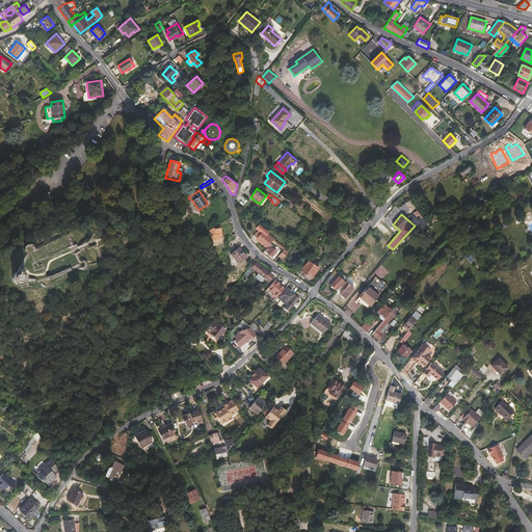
[(267,247),(272,241),(267,236),(266,236),(268,233),(259,225),(257,229),(259,230),(254,236),(260,241),(267,247)]
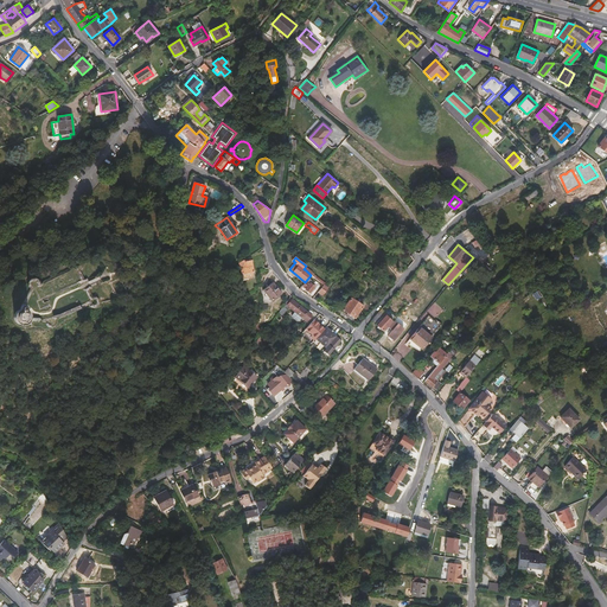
[(77,270),(82,270),(83,269),(84,267),(85,264),(84,263),(84,262),(82,260),(77,259),(75,260),(72,262),(72,266),(76,268),(77,270)]
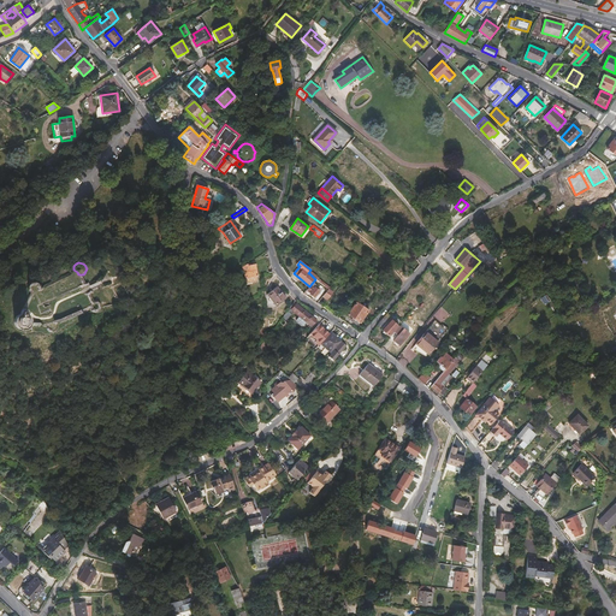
[(247,264),(242,267),(243,273),(244,272),(246,278),(244,278),(246,284),(258,280),(256,276),(254,264),(248,266),(247,264)]
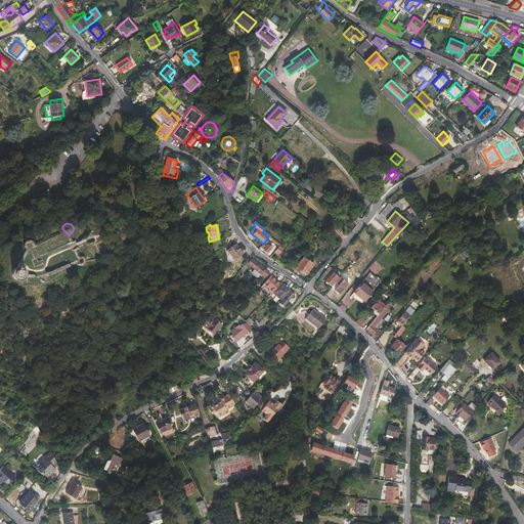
[(304,243),(306,245),(314,236),(311,234),(304,243)]
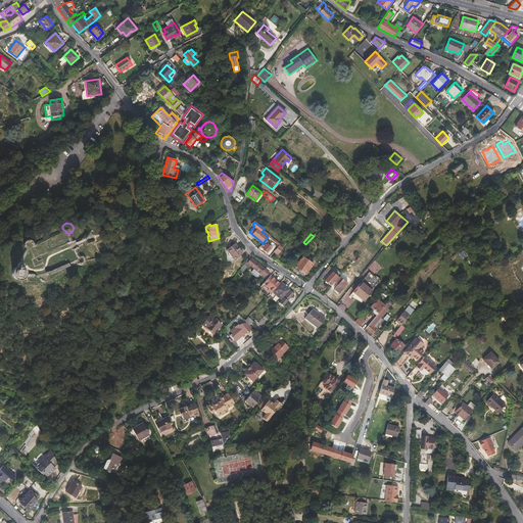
[(272,237),(271,239),(279,245),(281,244),(272,237)]
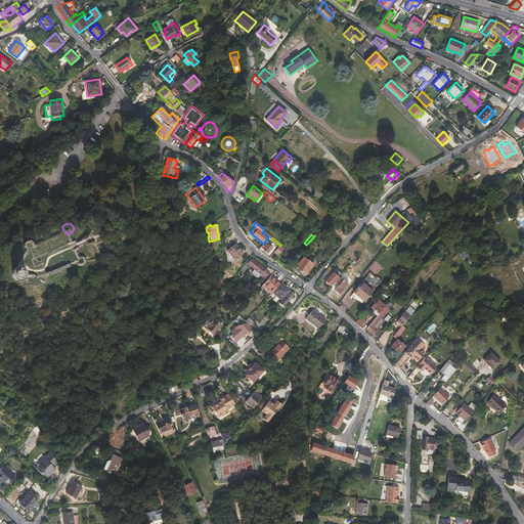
[(36,246),(35,243),(34,241),(32,238),(30,238),(27,238),(25,241),(24,243),(25,246),(26,248),(30,250),(31,249),(32,248),(36,246)]
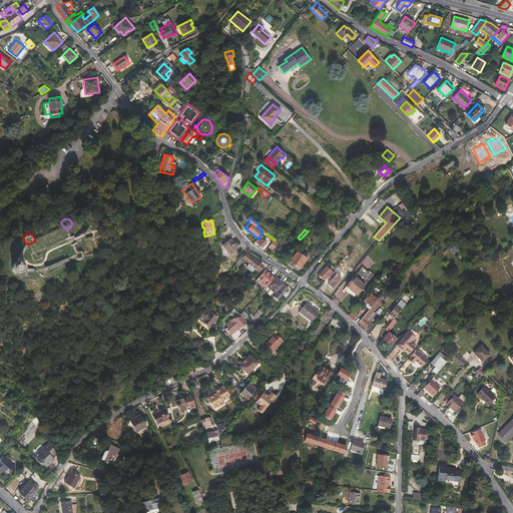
[(261,235),(255,241),(259,243),(258,244),(262,247),(267,242),(263,239),(264,237),(261,235)]
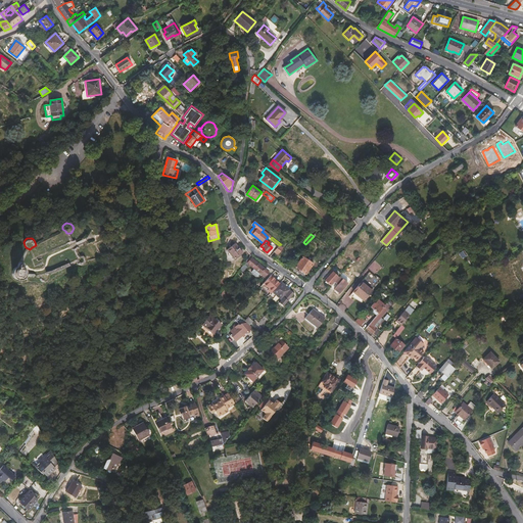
[(235,243),(227,249),(235,259),(243,253),(235,243)]
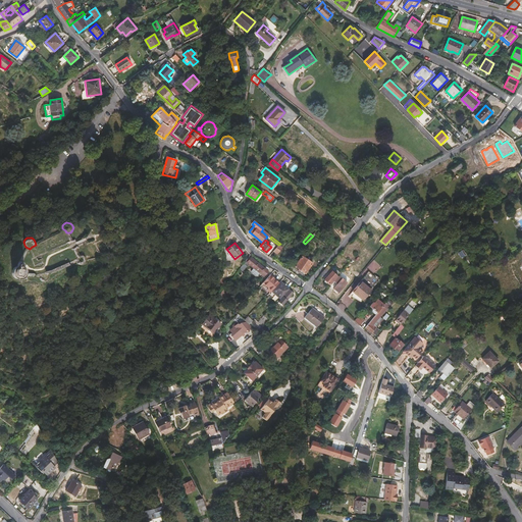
[(273,251),(277,254),(282,248),(278,245),(273,251)]
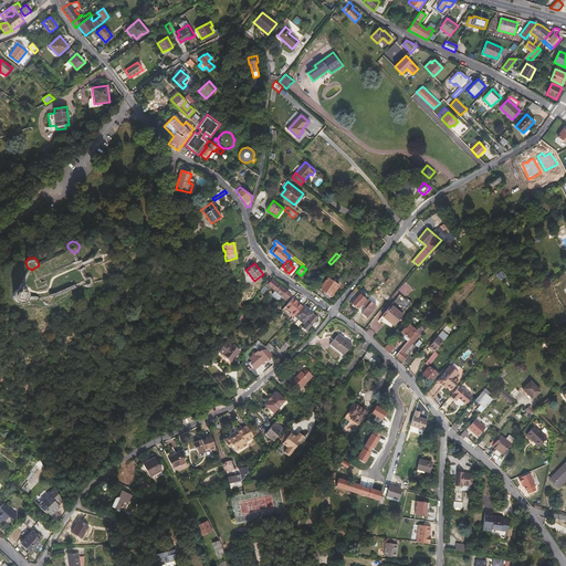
[(88,276),(86,276),(83,279),(82,281),(83,284),(83,285),(85,286),(87,287),(92,285),(93,283),(93,282),(93,281),(93,280),(92,279),(91,276),(88,276)]
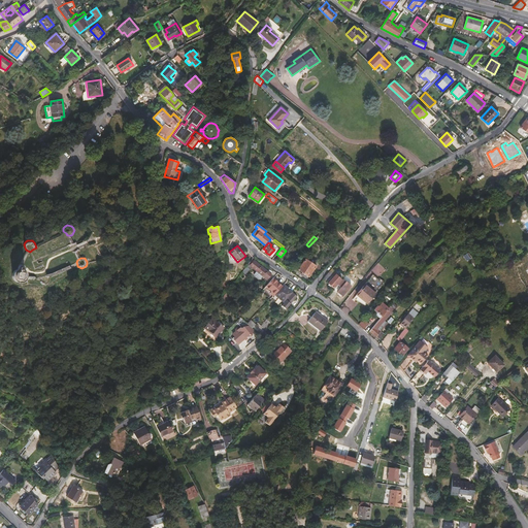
[(271,274),(253,259),(249,264),(243,271),(246,273),(250,269),(249,269),(251,265),(257,270),(256,271),(260,274),(263,276),(267,281),(271,274)]
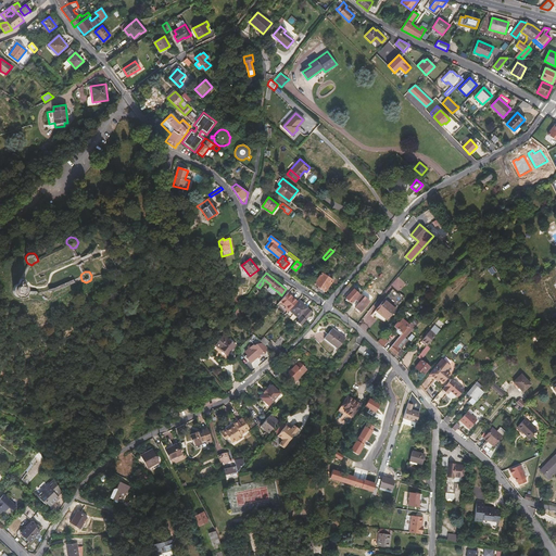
[(320,288),(325,291),(332,280),(331,279),(326,276),(321,273),(314,283),(318,287),(320,288)]
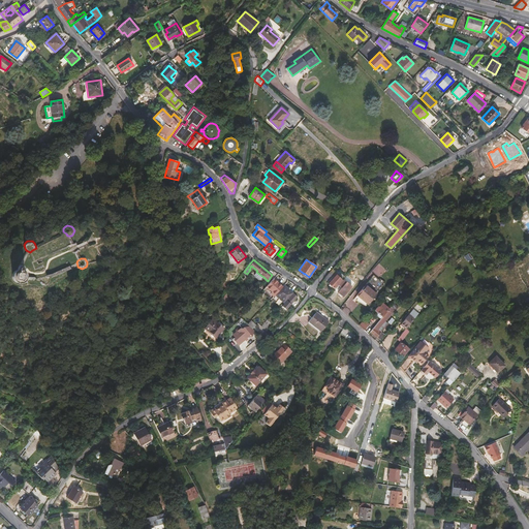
[(415,266),(417,269),(424,263),(419,259),(417,261),(418,262),(415,266)]
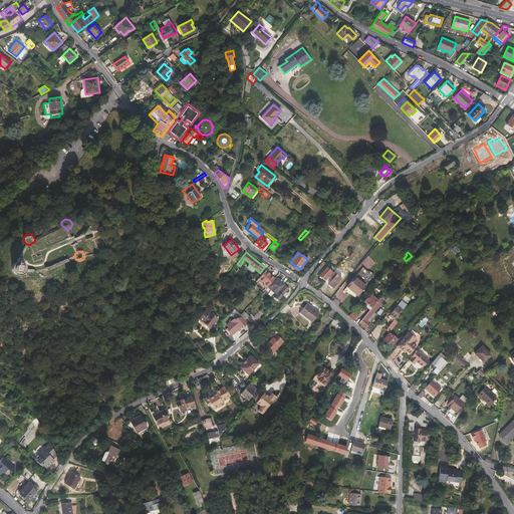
[(20,261),(17,261),(15,261),(13,262),(12,264),(11,266),(11,268),(12,271),(14,273),(17,274),(20,274),(22,272),(23,271),(24,268),(24,266),(23,264),(22,263),(21,262),(20,261)]
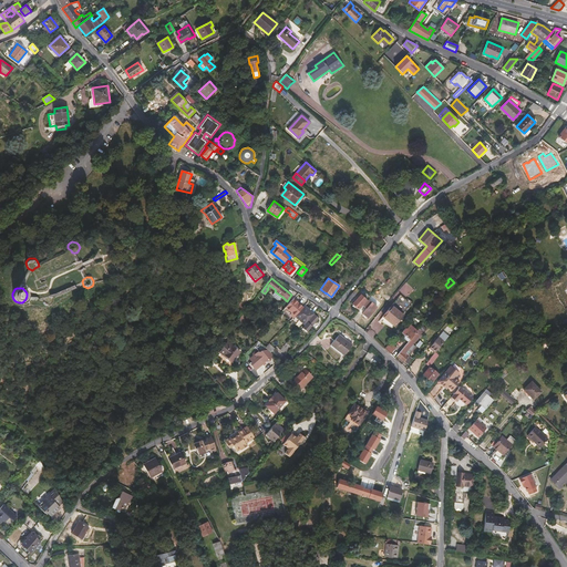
[(361,292),(357,288),(348,298),(351,301),(351,302),(353,305),(356,307),(359,310),(362,306),(363,306),(367,301),(359,294),(361,292)]
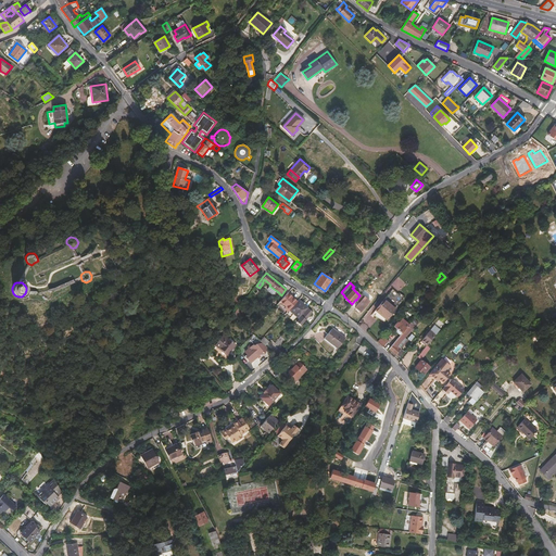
[(52,292),(52,288),(42,290),(41,294),(41,297),(42,298),(45,299),(48,300),(50,299),(52,297),(53,294),(52,292)]
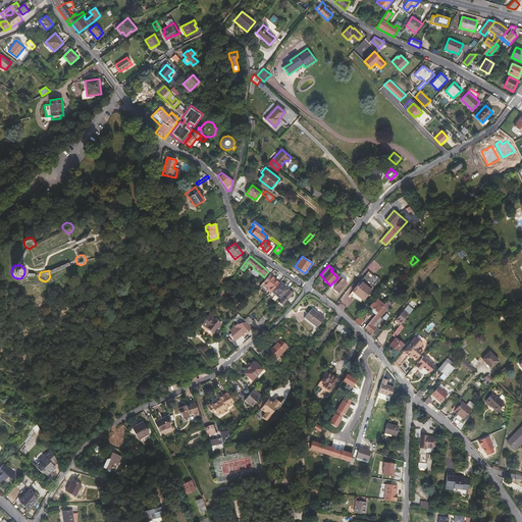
[(361,280),(349,295),(361,302),(372,290),(379,280),(369,271),(361,280)]
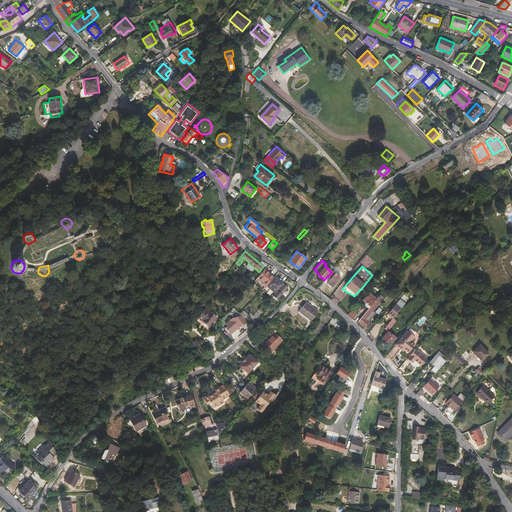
[(275,277),(266,269),(259,277),(264,282),(263,283),(266,286),(275,277)]
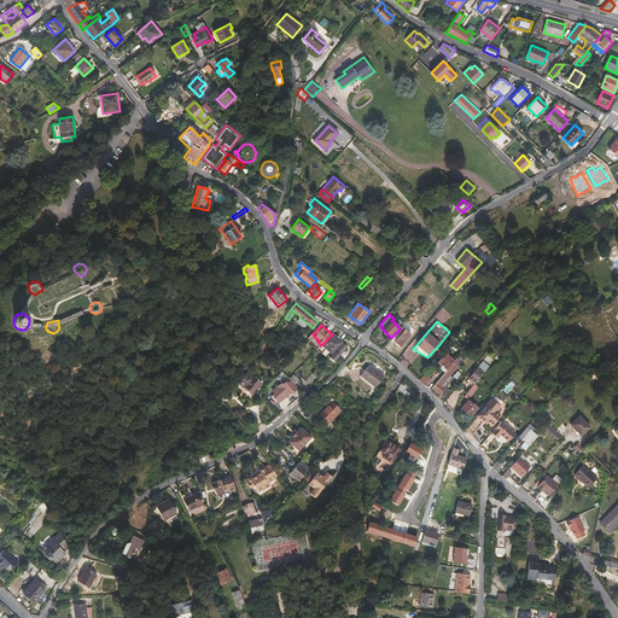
[(400,328),(396,333),(400,337),(395,342),(402,347),(412,334),(401,326),(400,328)]
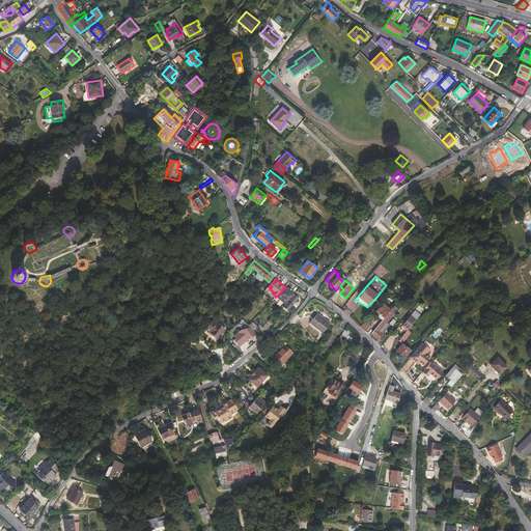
[(295,294),(286,286),(285,287),(276,297),(285,304),(295,294)]
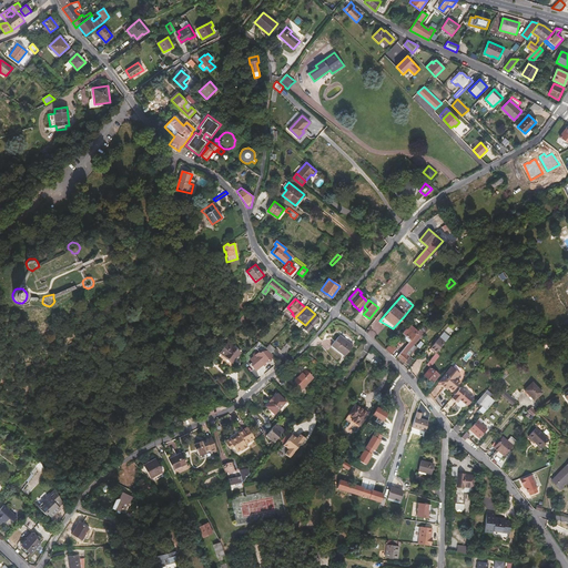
[(244,315),(239,321),(247,331),(250,328),(249,326),(245,318),(244,315)]
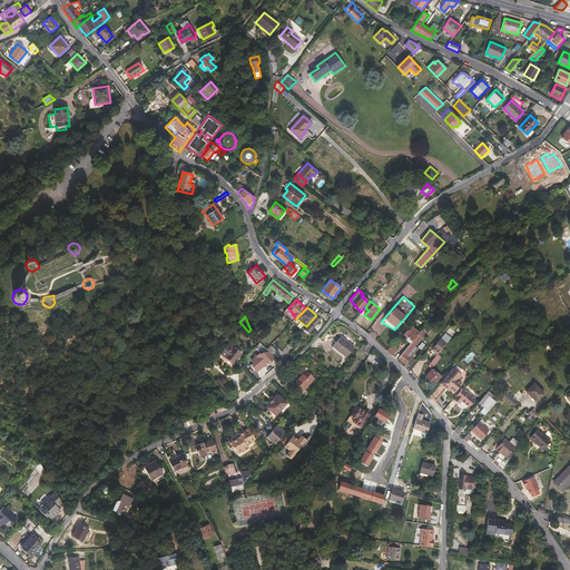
[(304,330),(308,333),(321,320),(317,316),(304,330)]
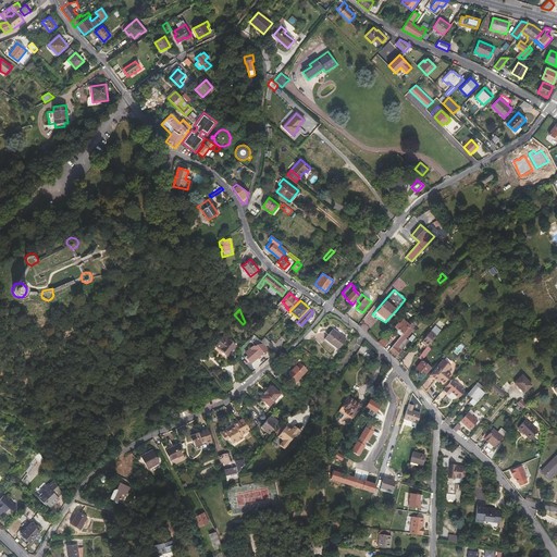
[(403,334),(410,325),(403,319),(399,323),(398,322),(394,326),(398,330),(403,334)]
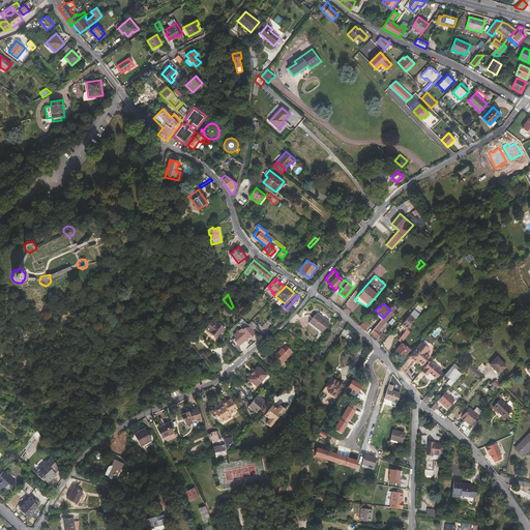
[(382,319),(371,332),(378,339),(379,337),(382,333),(383,332),(382,332),(380,329),(386,322),(393,314),(392,313),(394,311),(391,307),(390,310),(383,318),(382,319)]
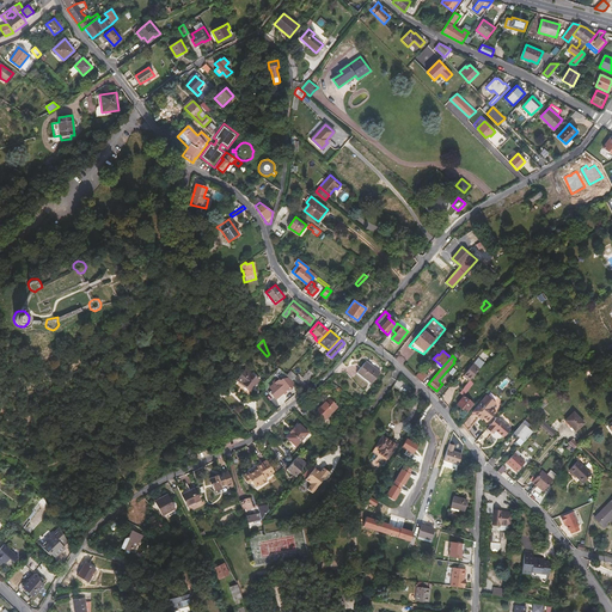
[(478,357),(473,363),(479,368),(484,362),(478,357)]
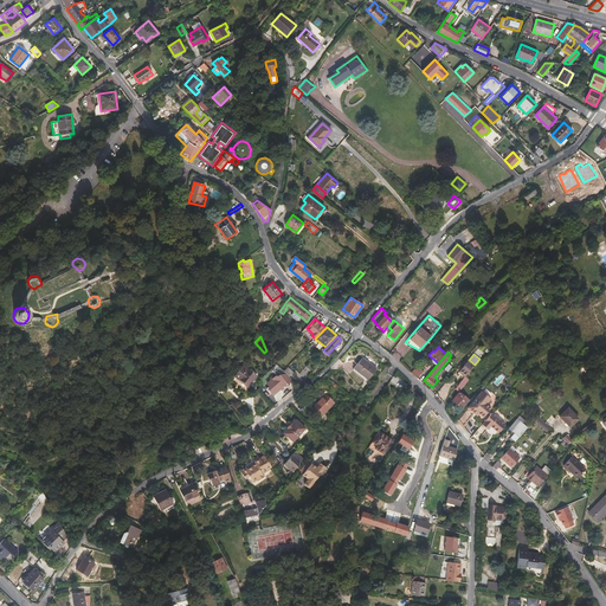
[(376,368),(362,358),(354,368),(368,380),(376,368)]
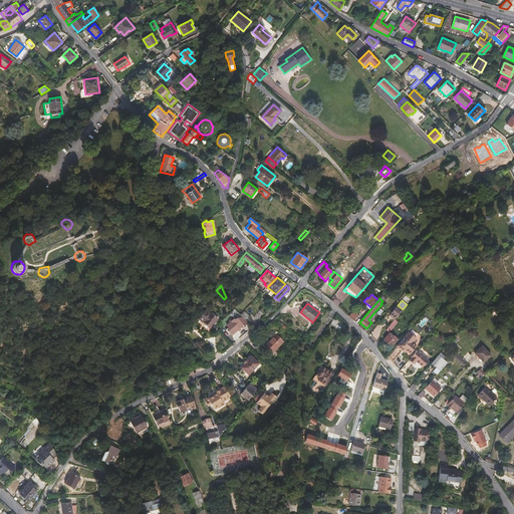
[(403,309),(398,305),(390,315),(395,319),(403,309)]
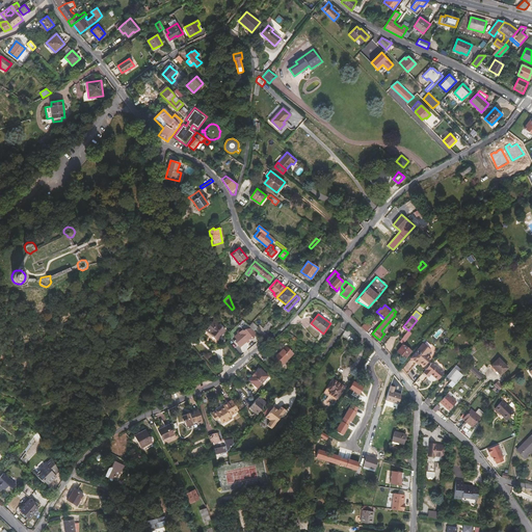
[(207,329),(219,340),(227,330),(214,321),(207,329)]
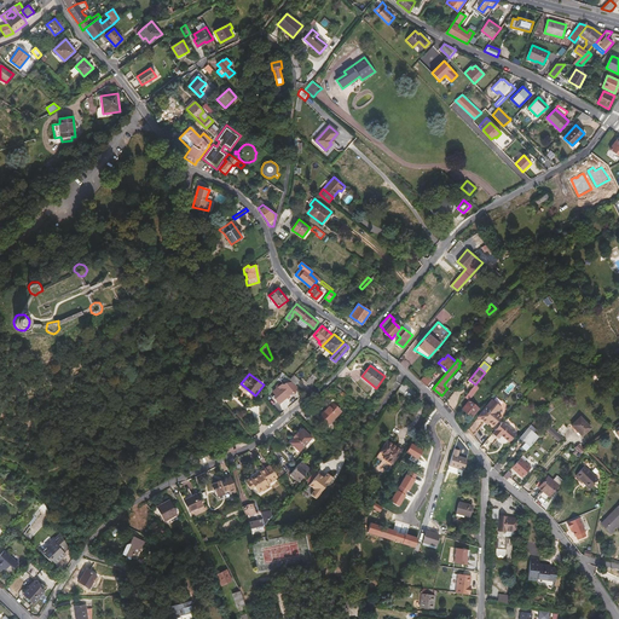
[(294,375),(290,380),(296,385),(300,381),(294,375)]
